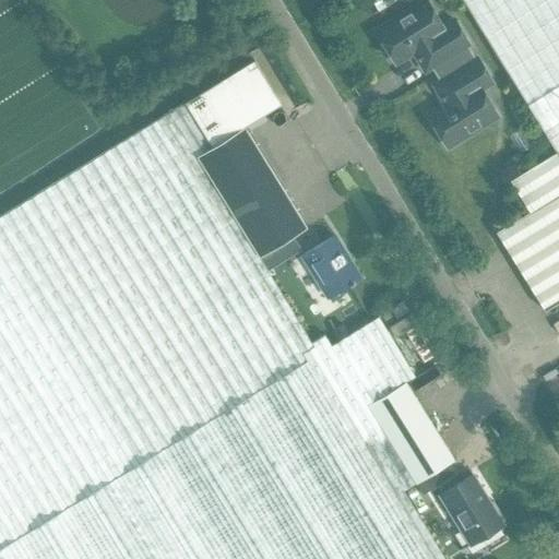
[(391,0),(373,0),(370,2),(376,13),(393,3),(391,0)]
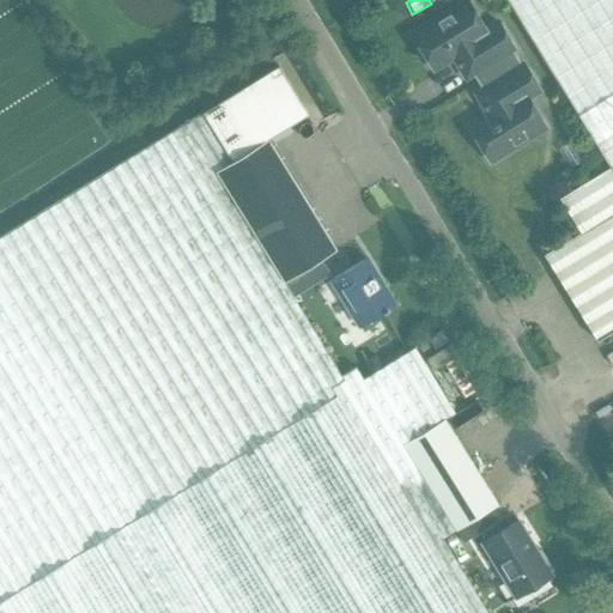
[(478,80),(515,59),(509,50),(514,48),(497,22),(485,30),(466,0),(411,35),(432,70),(453,56),(466,78),(473,72),(478,80)]
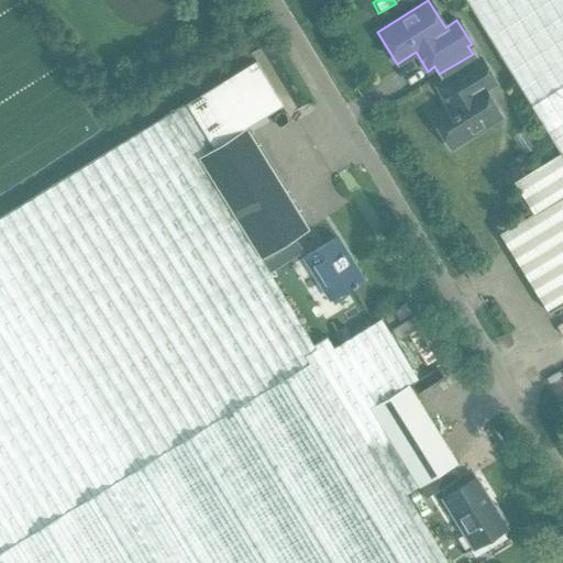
[(562,0),(465,0),(531,105),(561,153),(549,159),(537,167),(512,183),(532,213),(499,234),(549,313),(562,304),(562,0)]
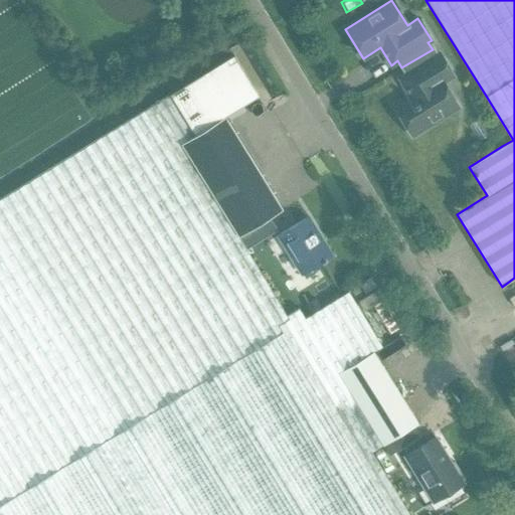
[(411,136),(459,107),(443,81),(453,75),(440,53),(437,55),(433,49),(401,67),(406,74),(399,78),(410,96),(392,107),(411,136)]
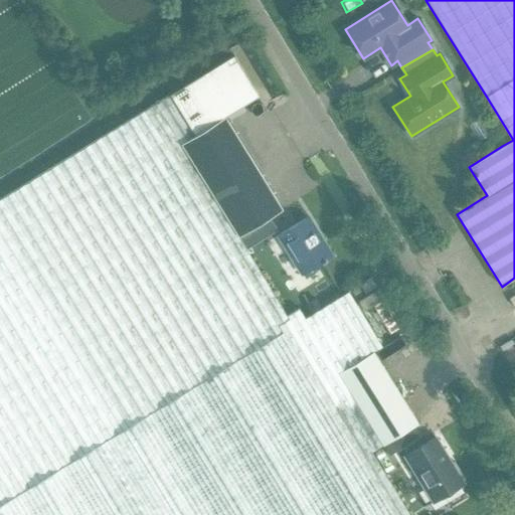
[(282,209),(224,118),(259,97),(232,55),(169,96),(155,105),(0,198),(0,498),(289,320),(287,316),(237,237),(282,209)]
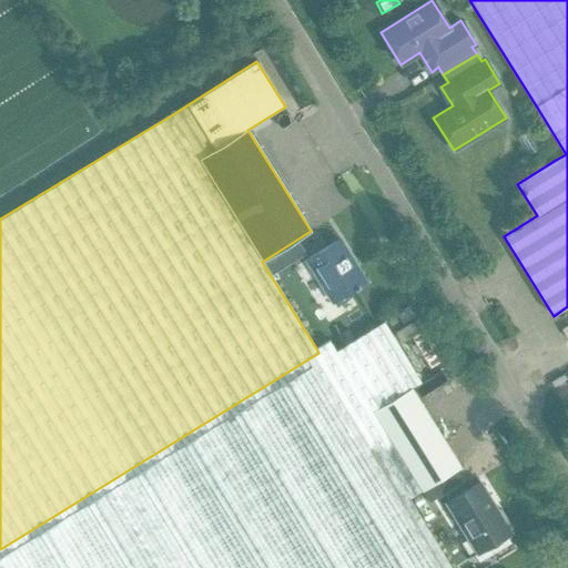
[(528,133),(517,141),(527,156),(539,150),(528,133)]
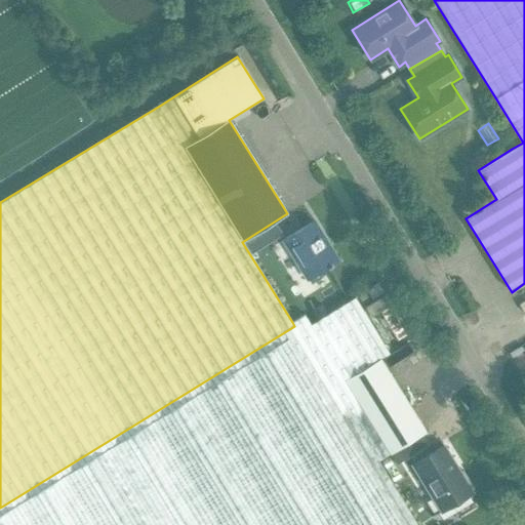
[(309,278),(336,260),(326,244),(323,246),(310,224),(284,240),(309,278)]
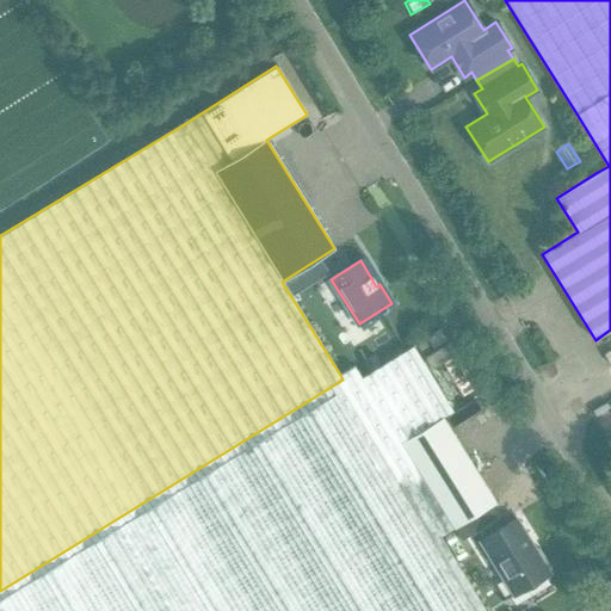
[(433,347),(445,340),(439,329),(427,337),(433,347)]
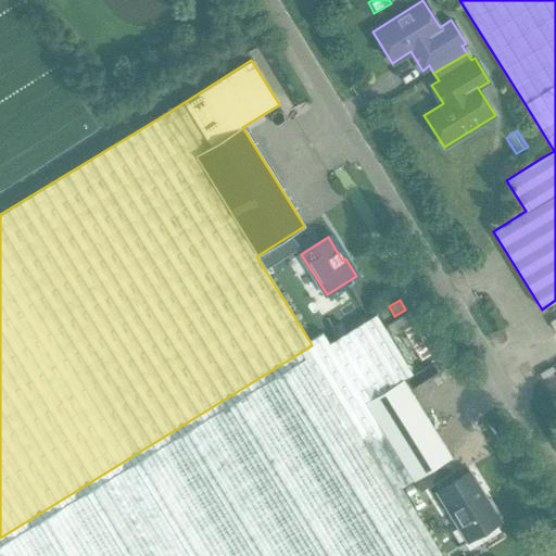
[(391,336),(413,323),(407,313),(386,326),(391,336)]
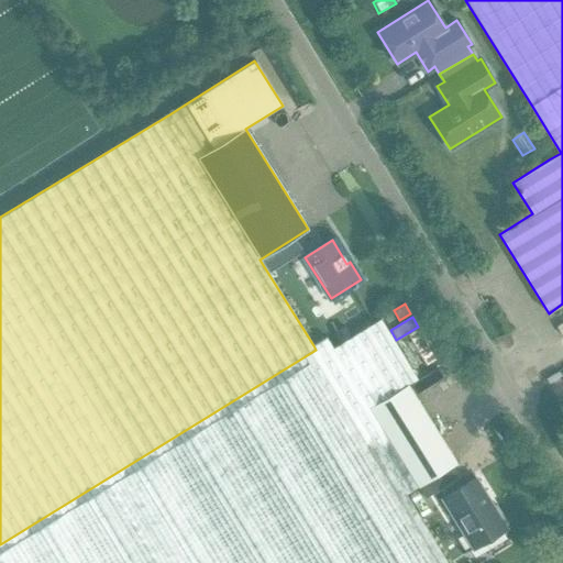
[(407,384),(417,378),(379,319),(332,349),(320,356),(0,552),(0,562),(445,562),(404,494),(417,486),(424,498),(457,477),(450,466),(454,463),(407,384)]
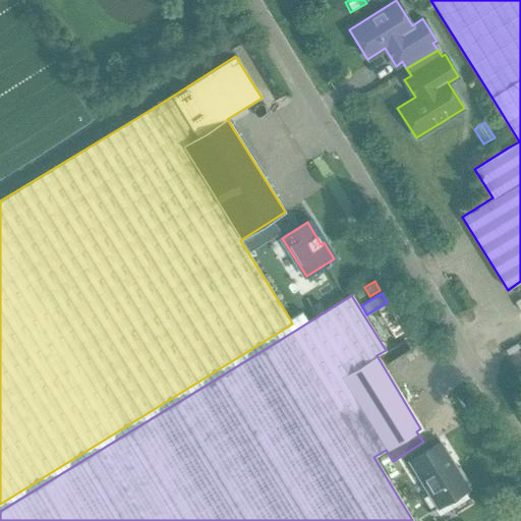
[(296,330),(307,323),(301,312),(290,320),(292,324),(296,330)]
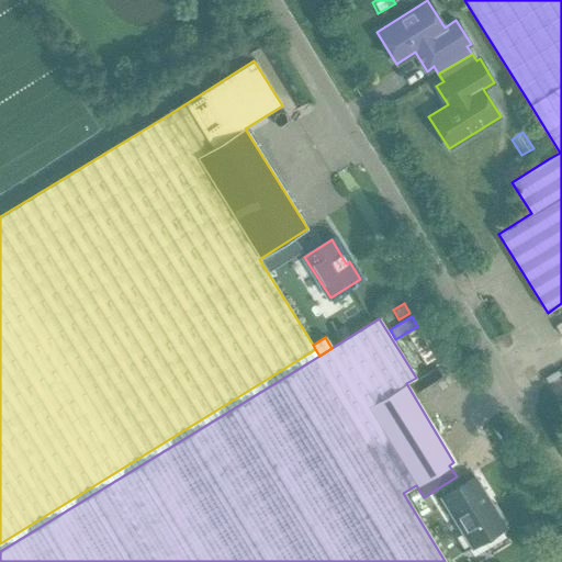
[(472,547),(504,528),(473,479),(441,497),(472,547)]
